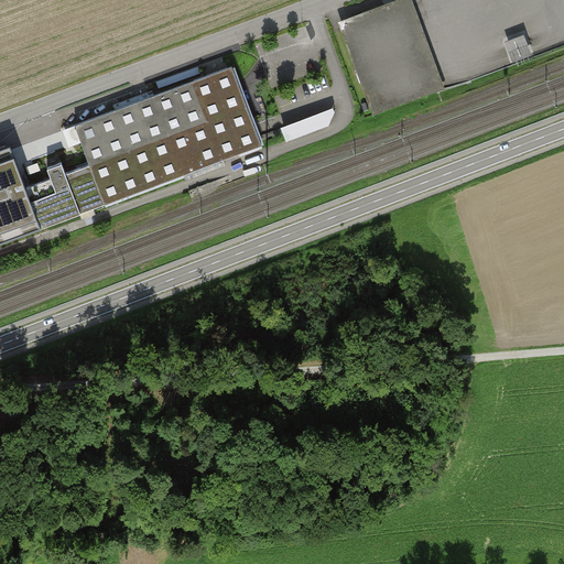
[(371,15),(345,24),(379,114),(440,90),(407,2),(371,15)]
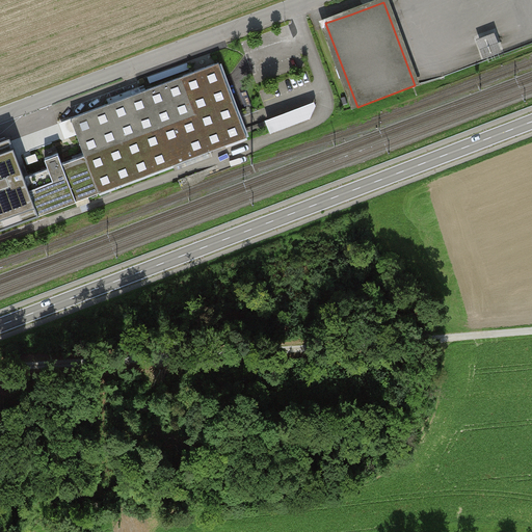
[(495,38),(481,45),(483,51),(498,46),(495,38)]
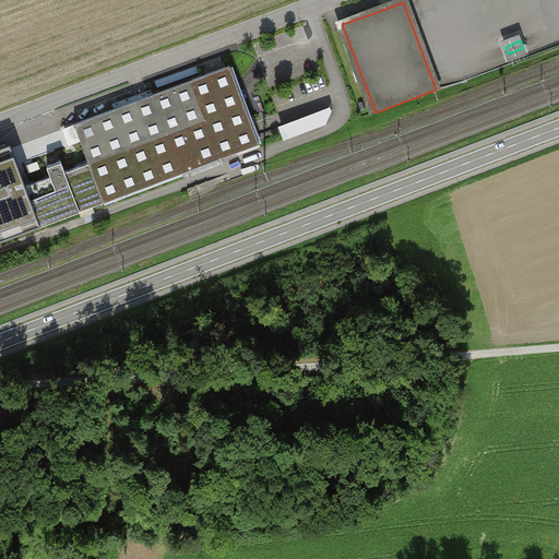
[(26,186),(42,226),(228,155),(259,144),(230,66),(75,123),(76,127),(74,128),(74,129),(67,132),(68,135),(69,140),(78,138),(80,137),(90,162),(66,170),(61,161),(47,166),(51,176),(26,186)]
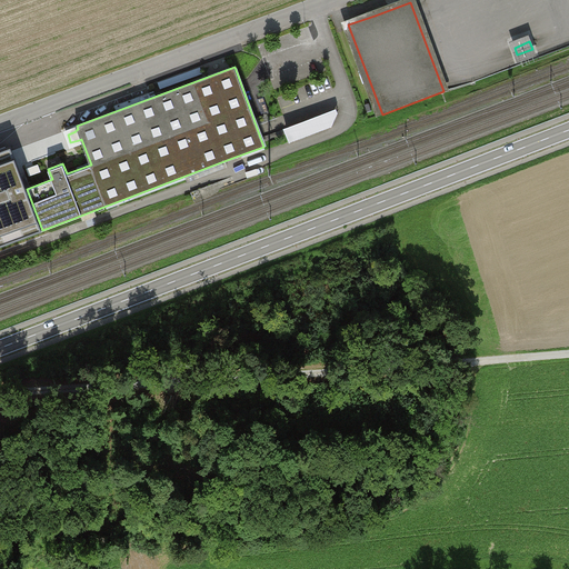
[(337,108),(285,128),(289,142),(331,127),(338,112),(337,108)]
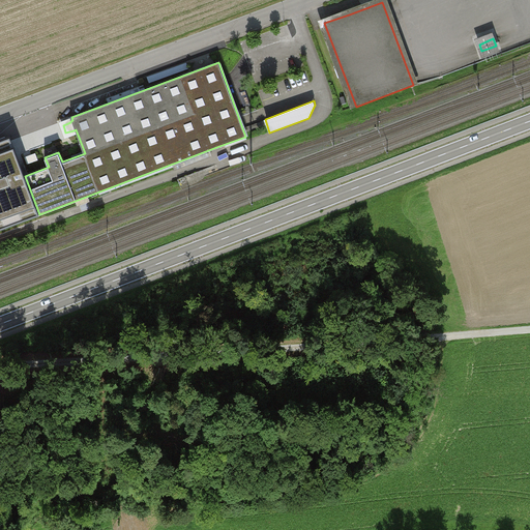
[(10,136),(0,139),(0,228),(39,214),(10,136)]
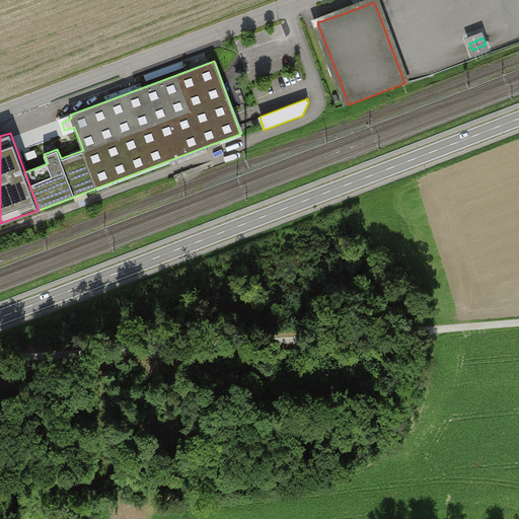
[(34,151),(25,154),(27,159),(36,156),(34,151)]
